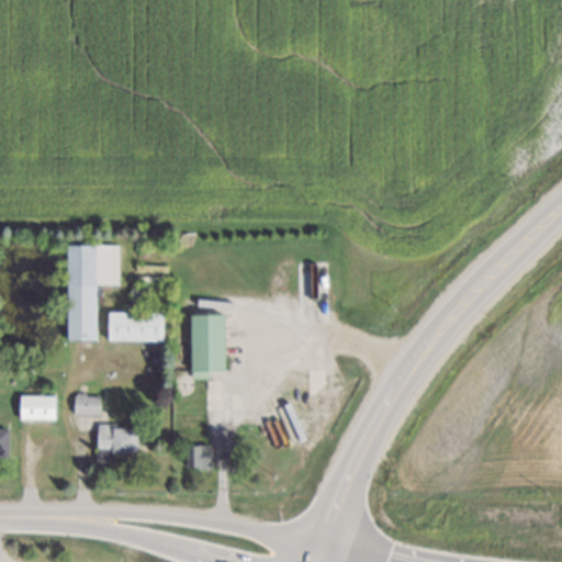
[(119,284),(120,245),(68,244),(68,339),(97,339),(97,284),(119,284)]
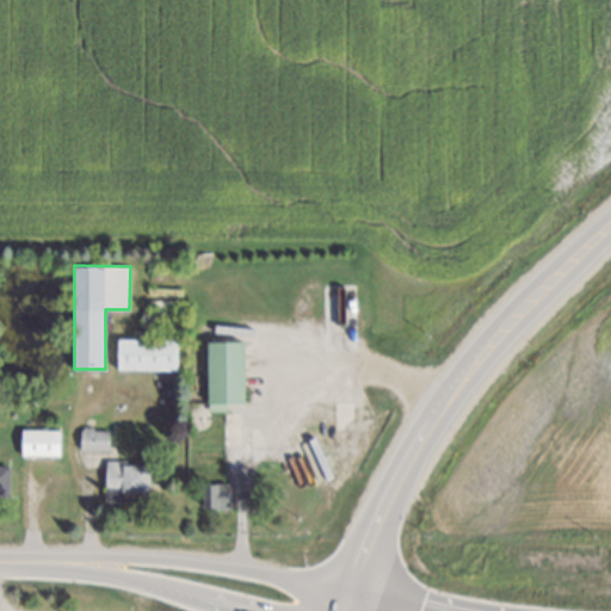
[(179,369),(179,338),(118,339),(118,370),(179,369)]
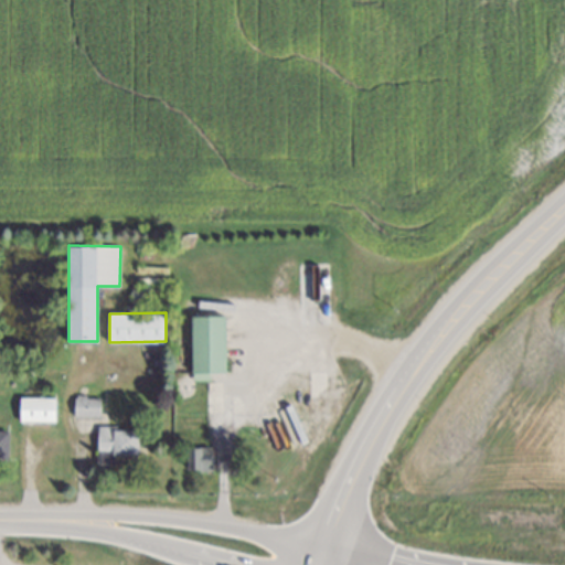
[(193,316),(193,380),(211,380),(211,373),(227,372),(227,316),(193,316)]
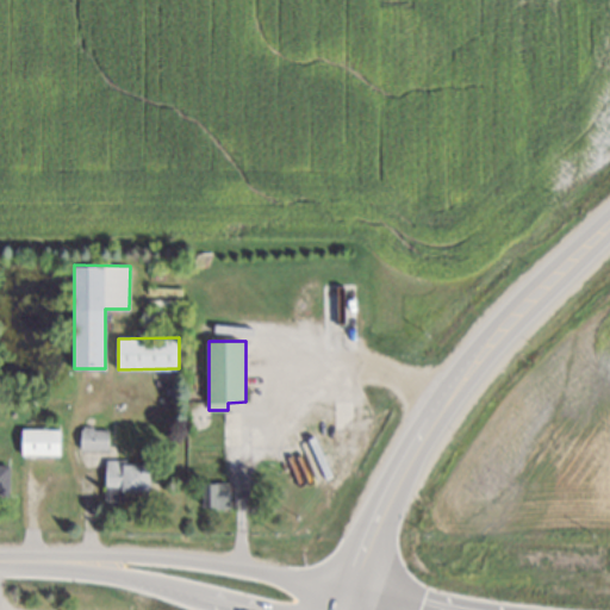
[(81,449),(109,449),(110,428),(82,428),(81,449)]
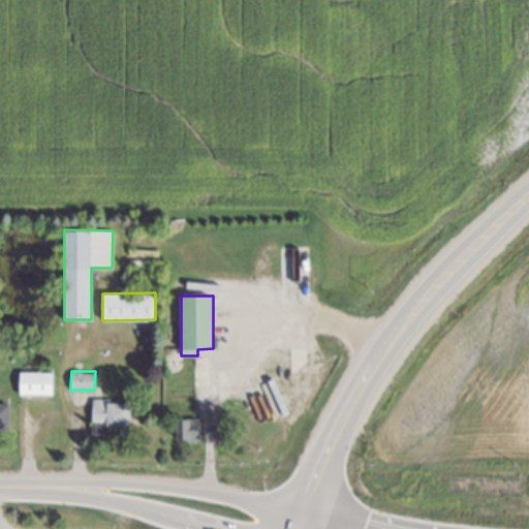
[(53,372),(20,372),(20,394),(52,394),(53,372)]
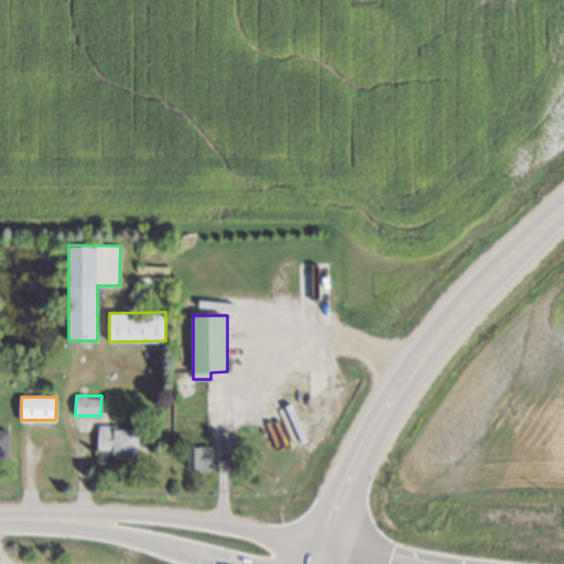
[(115,453),(140,454),(140,427),(99,426),(98,463),(115,464),(115,453)]
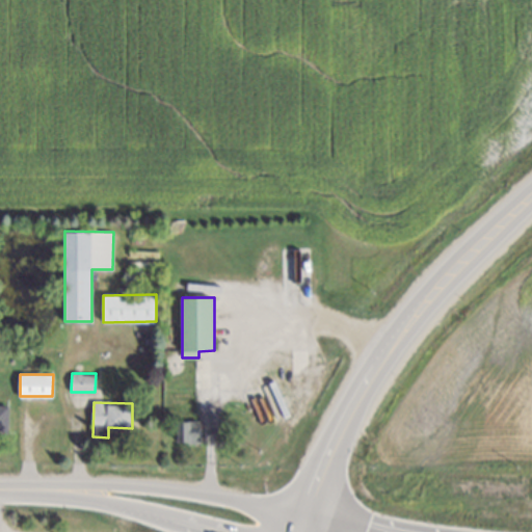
[(0,404),(0,428),(9,429),(9,405),(0,404)]
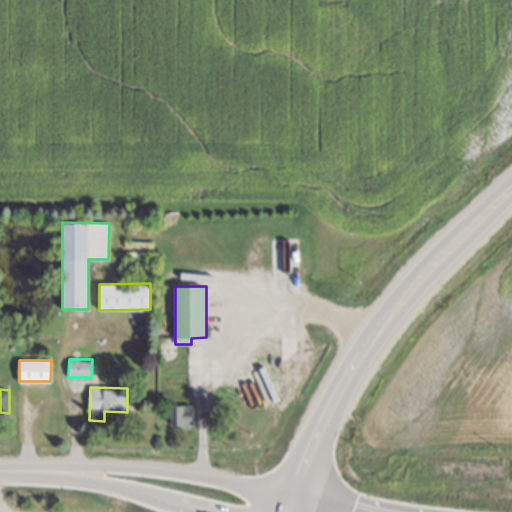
[(192,405),(171,405),(172,426),(193,426),(192,405)]
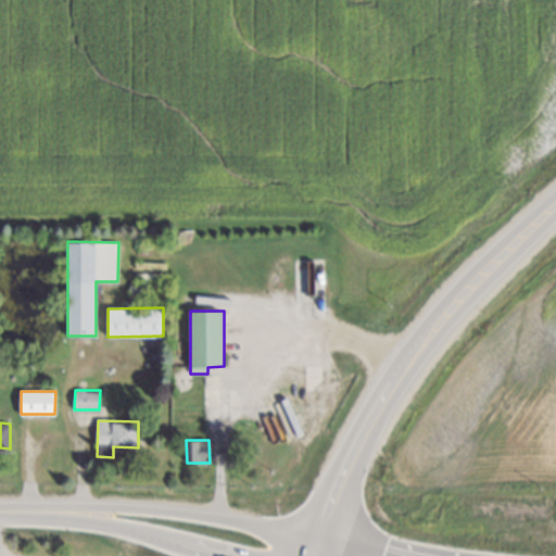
All buildings are outlined.
